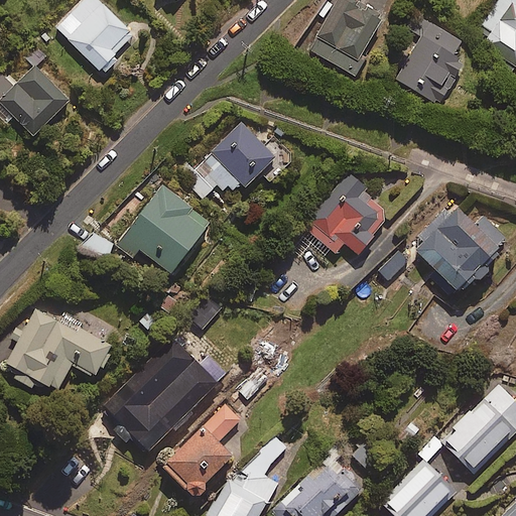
[(131,31),(98,0),(83,0),(55,27),(96,67),(131,31)]
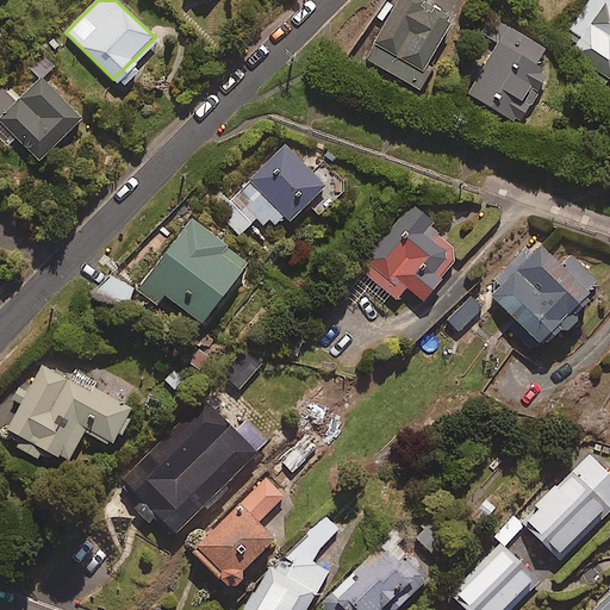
[(447,16),(417,0),(393,0),(363,58),(417,86),(429,64),(423,62),(447,16)]
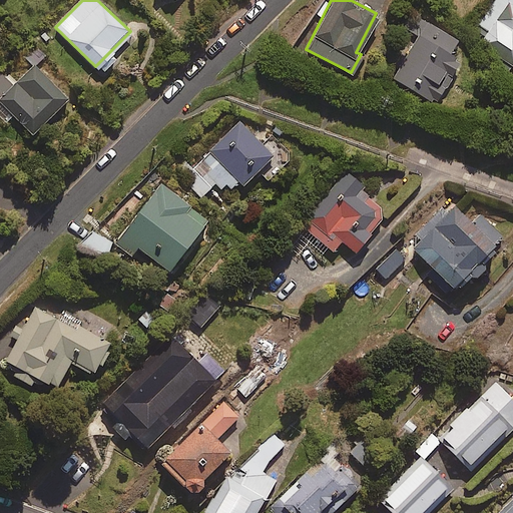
[(512,64),(512,0),(493,0),(470,38),(496,54),(488,66),(505,77),(512,64)]
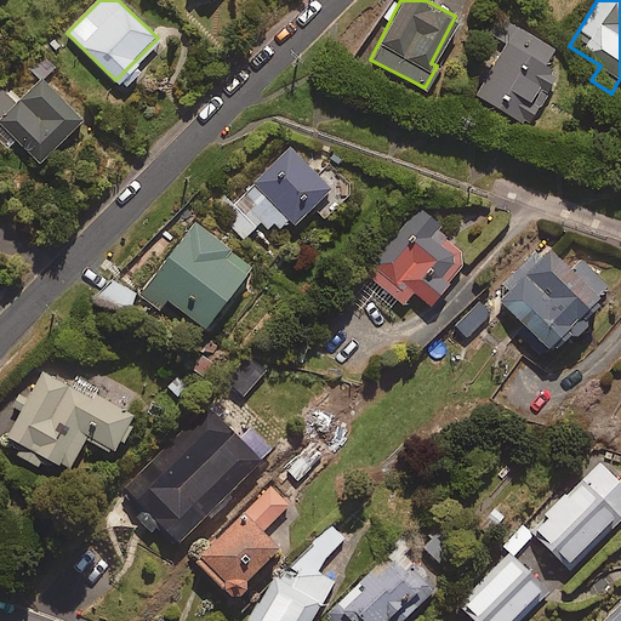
[(552,46),(502,17),(493,35),(503,41),(474,93),(525,123),(556,72),(542,64),(552,46)]
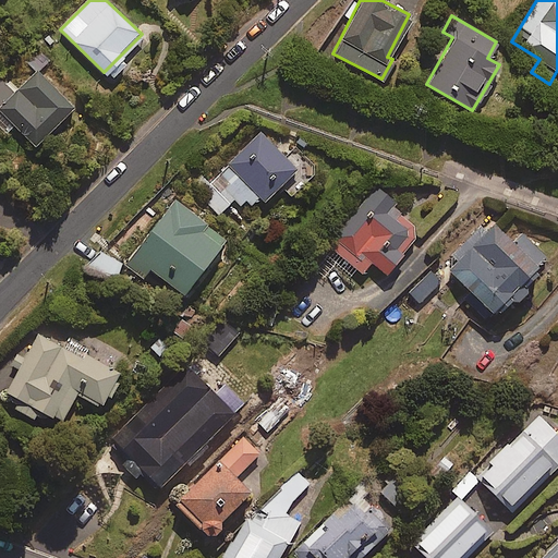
[(12,92),(0,79),(0,128),(5,134),(14,124),(33,144),(71,107),(36,70),(12,92)]
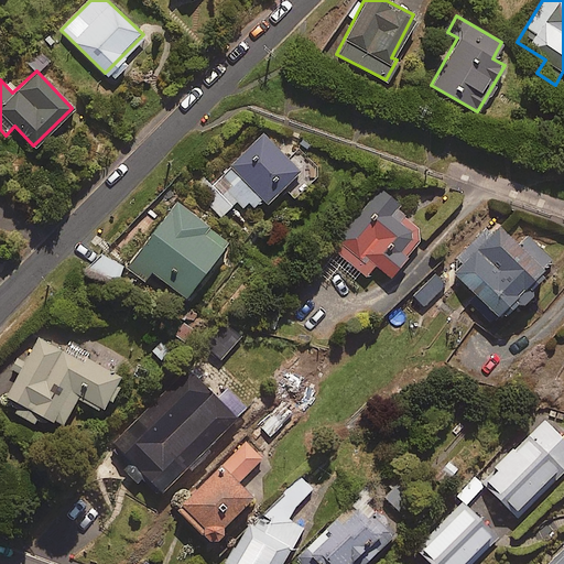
[(291,160),(261,132),(212,185),(205,180),(194,191),(220,216),(236,199),(253,216),(282,185),(294,196),(316,173),(296,154),(291,160)]
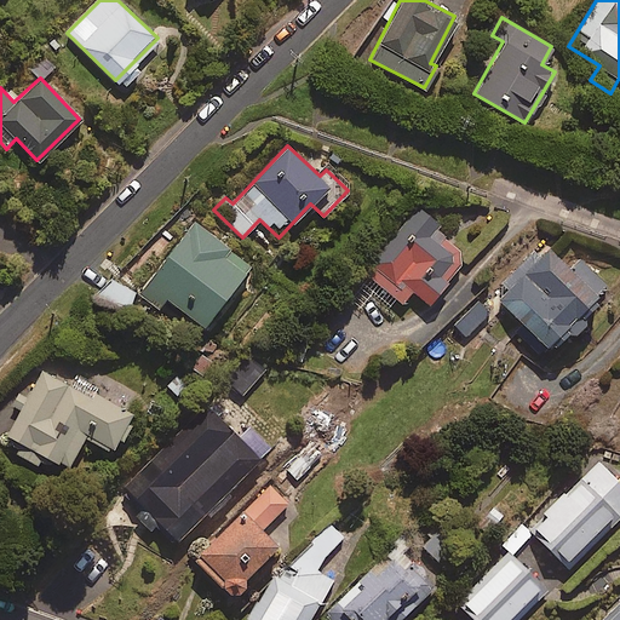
[(437,235),(443,228),(418,206),(363,271),(402,304),(413,291),(428,303),(465,258),(437,235)]
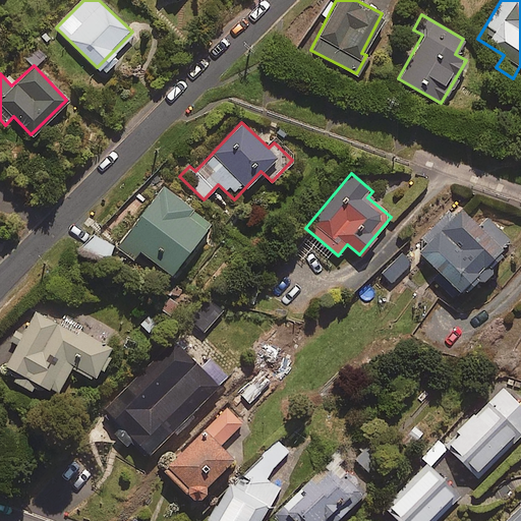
[(209,220),(160,184),(115,245),(131,257),(137,249),(170,273),(209,220)]
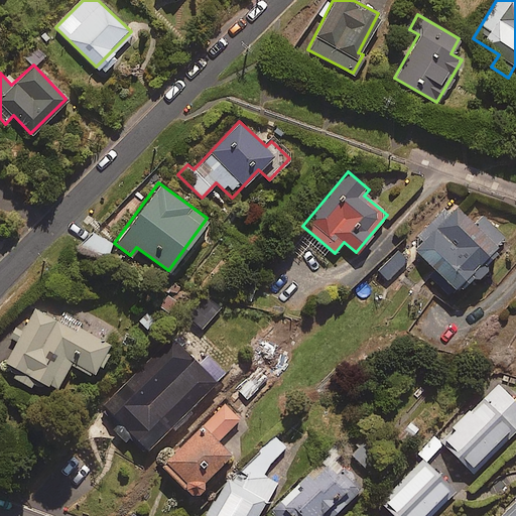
[(497,253),(493,249),(504,236),(483,215),(475,223),(455,204),(412,247),(437,272),(431,278),(448,293),(457,285),(461,289),(497,253)]
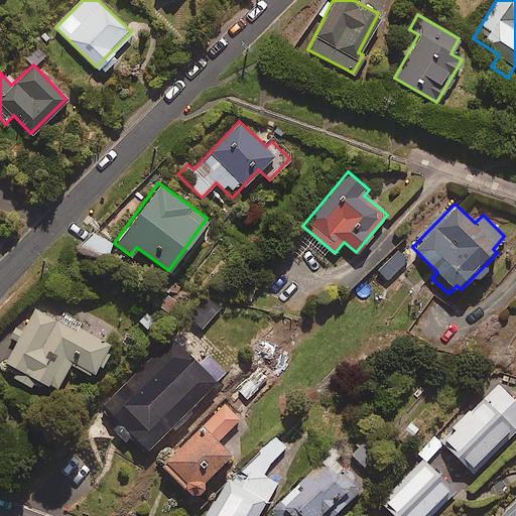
[(111,243),(92,230),(83,244),(102,256),(111,243)]
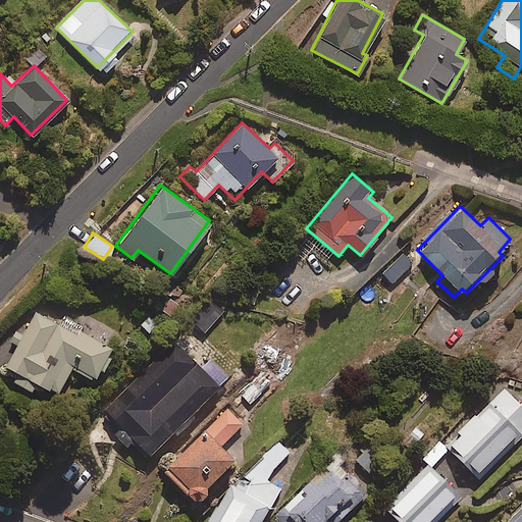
[(110,345),(37,305),(3,366),(14,372),(10,379),(29,388),(32,382),(53,395),(68,365),(93,378),(110,345)]
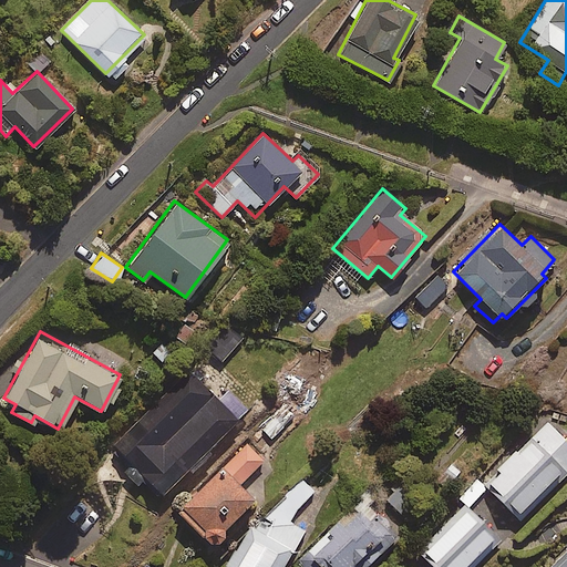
[(214,393),(195,373),(166,402),(161,397),(112,446),(130,463),(123,470),(135,482),(141,477),(160,496),(247,408),(224,383),(214,393)]
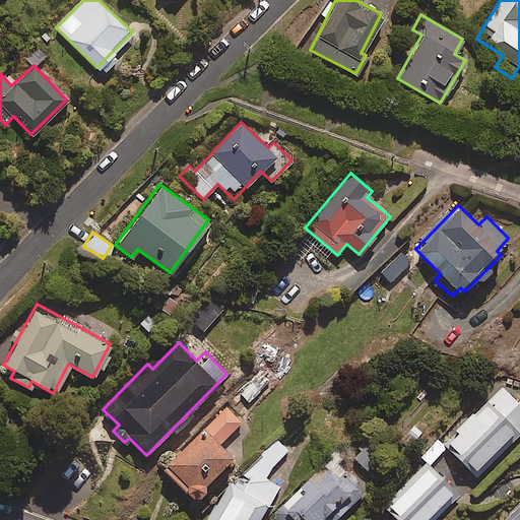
[(269,380),(261,373),(240,395),(248,402),(269,380)]
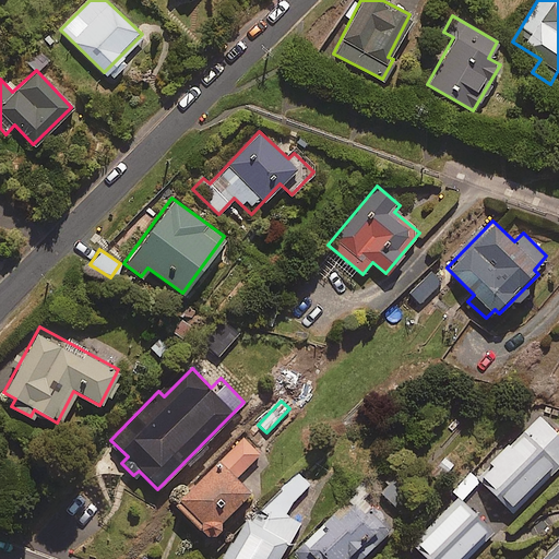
[(558,462),(558,435),(538,415),(510,445),(507,442),(475,475),(512,511),(558,462)]
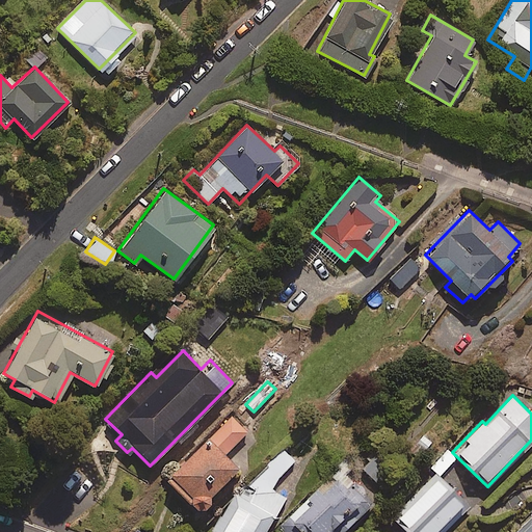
[(246,431),(230,415),(208,437),(205,434),(164,477),(195,507),(236,466),(223,454),(246,431)]
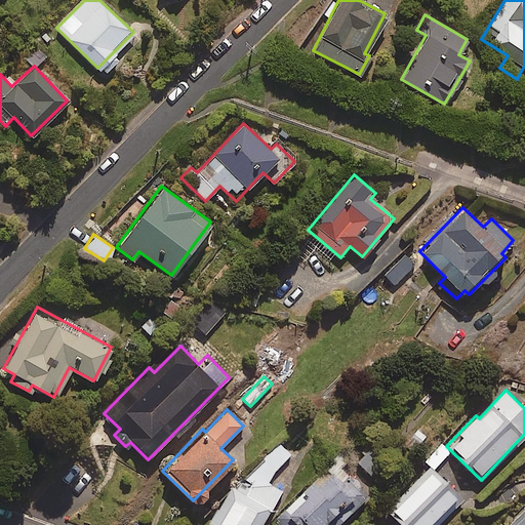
[(270,482),(289,452),(277,444),(242,496),(234,490),(212,523),(215,524),(259,524),(283,490),(270,482)]
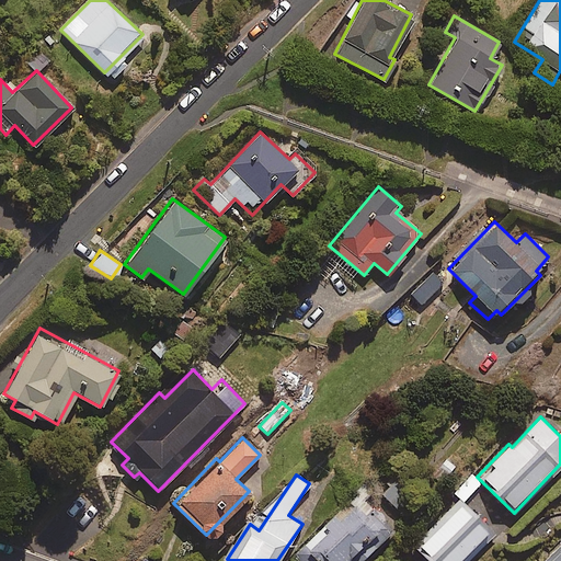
[(357,560),(390,528),(356,494),(302,548),(316,560),(357,560)]
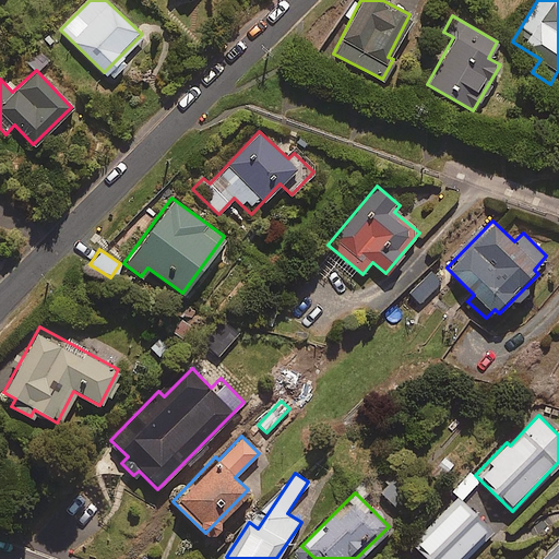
[(462,558),(490,531),(458,499),(413,544),(428,558),(462,558)]
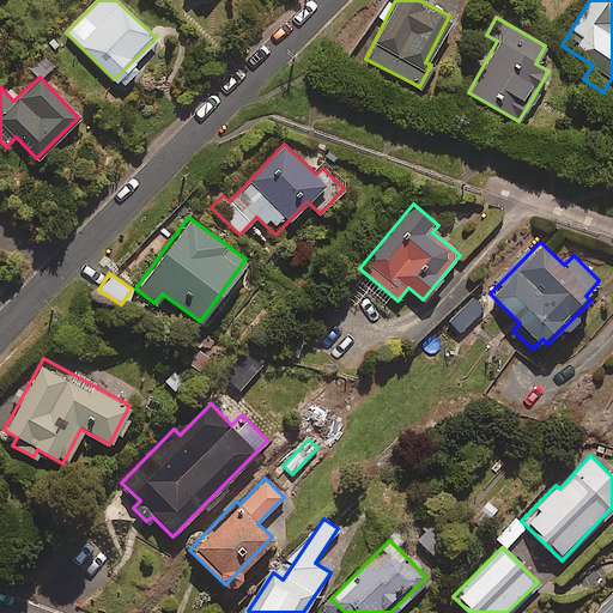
[(612,612),(612,594),(593,612),(612,612)]
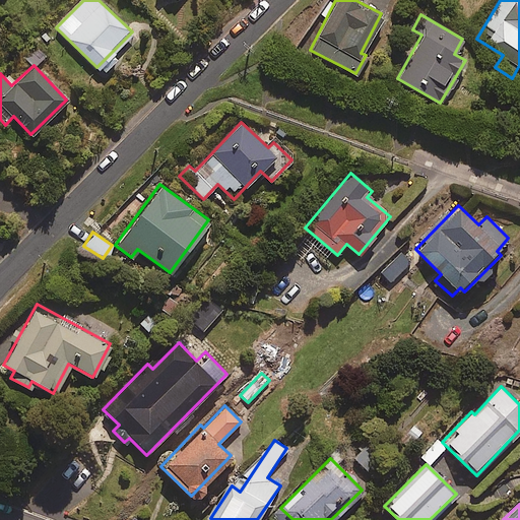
All buildings are outlined.
